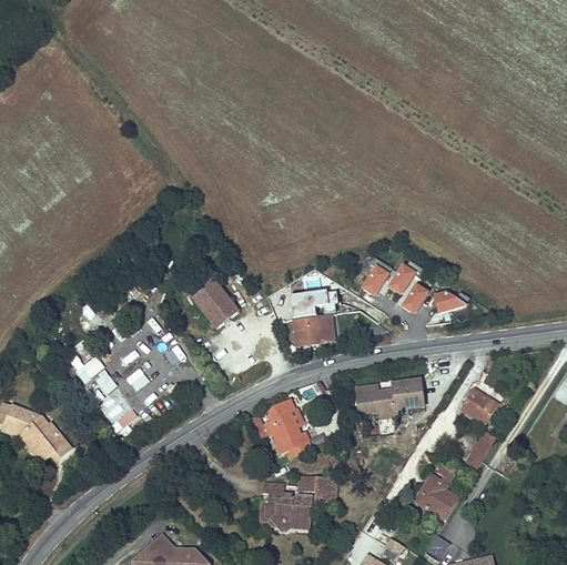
[(392,266),(375,256),(371,263),(375,266),(362,288),(371,292),(371,291),(375,294),(392,266)]
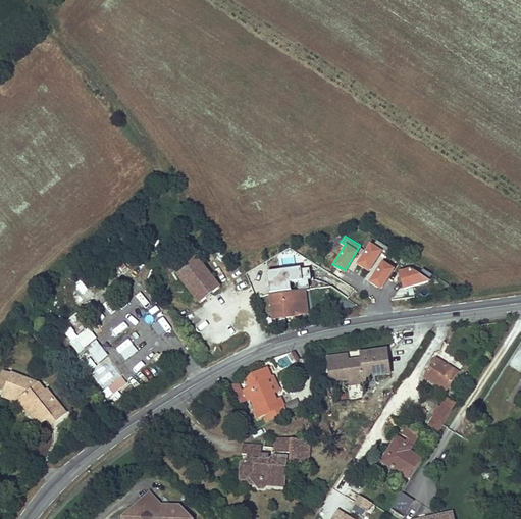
[(391,247),(375,238),(372,244),(369,243),(357,262),(364,267),(365,266),(368,268),(380,250),(386,254),(391,247)]
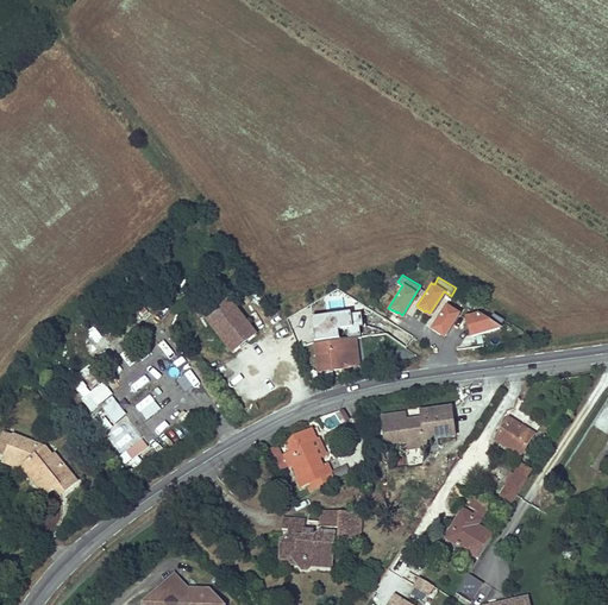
[(232,351),(256,332),(226,295),(220,300),(217,295),(205,304),(208,309),(202,314),(232,351)]
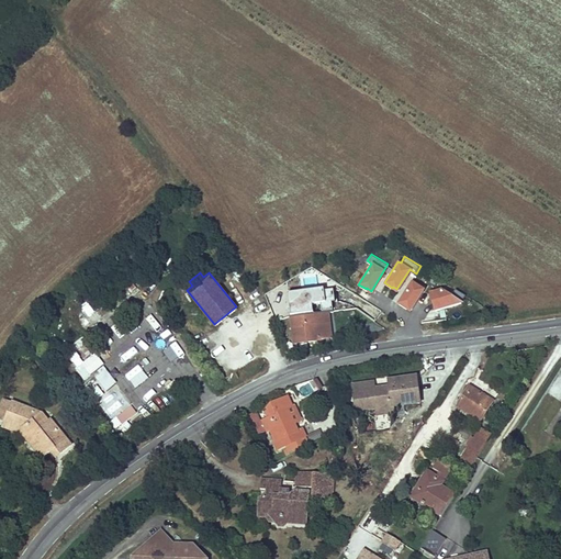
[(423,288),(412,280),(397,302),(406,306),(410,308),(423,288)]
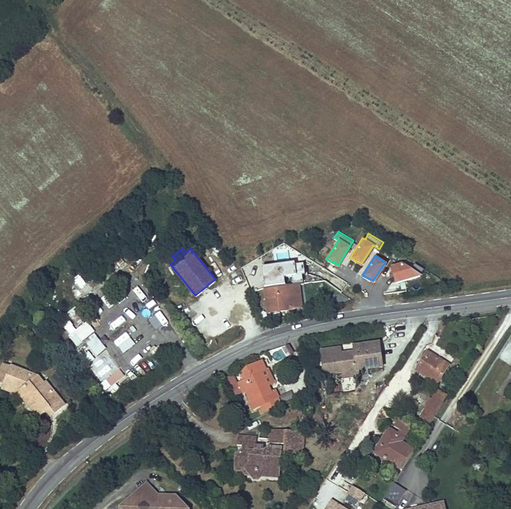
[(260,265),(263,286),(296,282),(303,281),(301,272),(304,272),(303,261),(294,262),(294,260),(260,265)]
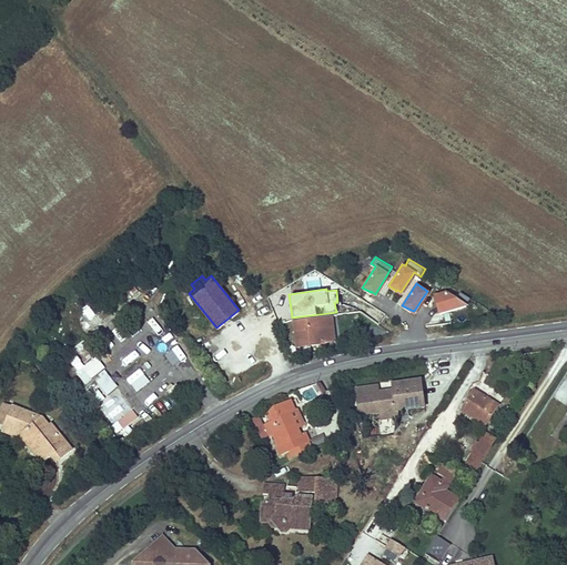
[(445,291),(434,294),(438,313),(465,304),(471,296),(459,290),(455,298),(445,291)]
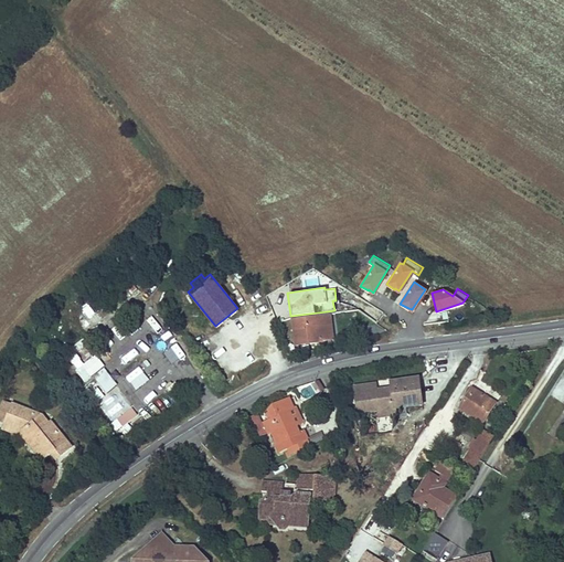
[(152,310),(147,314),(155,325),(160,321),(152,310)]
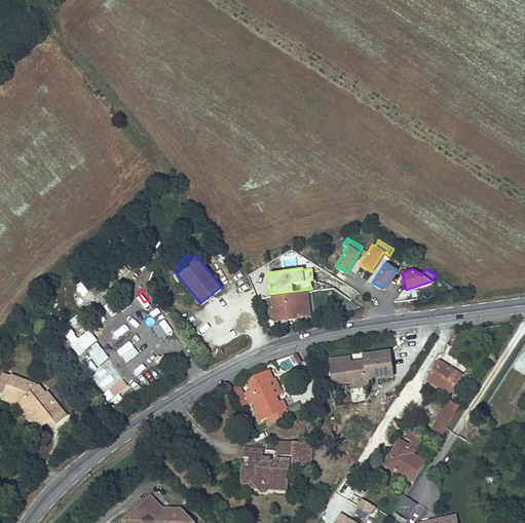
[(304,290),(270,294),(273,319),(293,316),(293,314),(307,313),(304,290)]
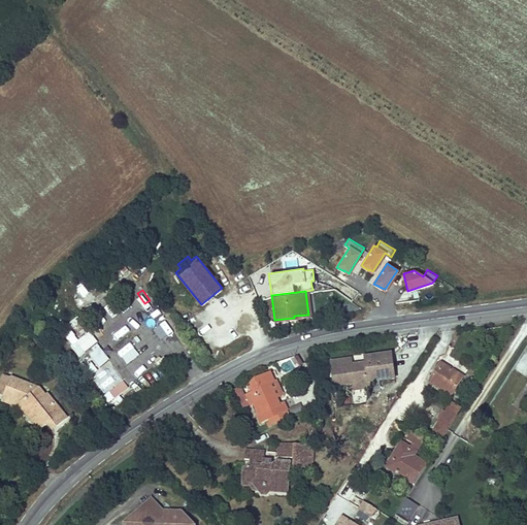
[(121,316),(108,325),(118,337),(130,328),(121,316)]
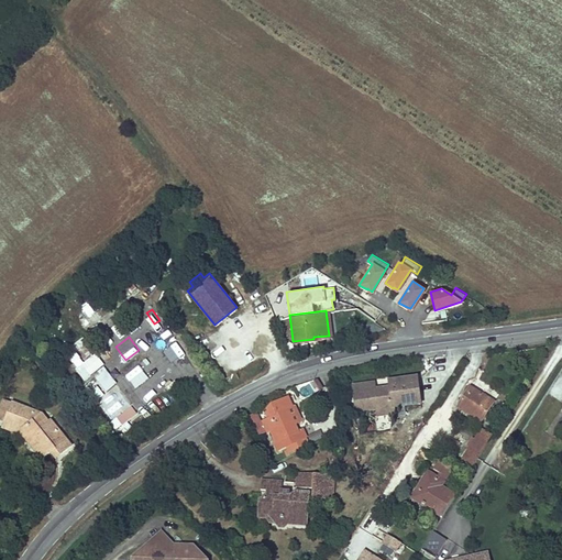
[(78,362),(85,374),(102,364),(96,352),(78,362)]
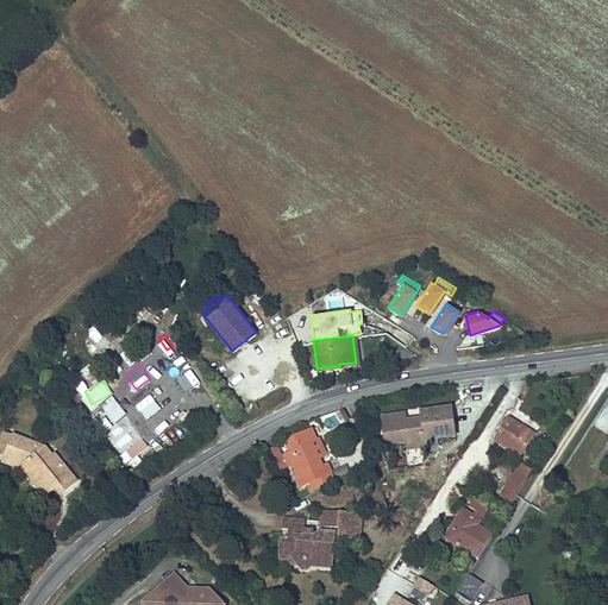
[(100,404),(113,421),(125,411),(113,395),(100,404)]
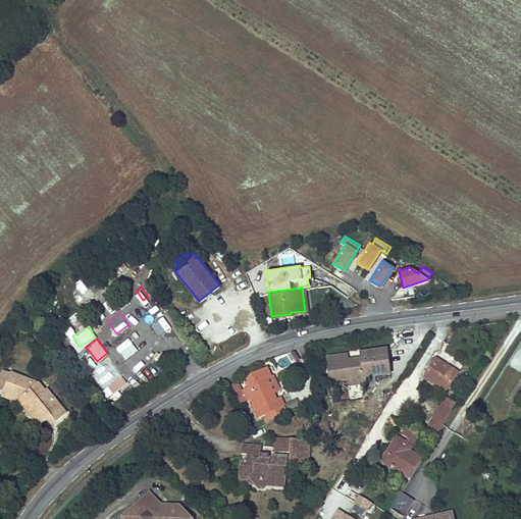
[(352,358),(351,352),(331,355),(335,379),(354,376),(355,382),(370,380),(369,374),(395,370),(391,346),(365,350),(366,356),(352,358)]
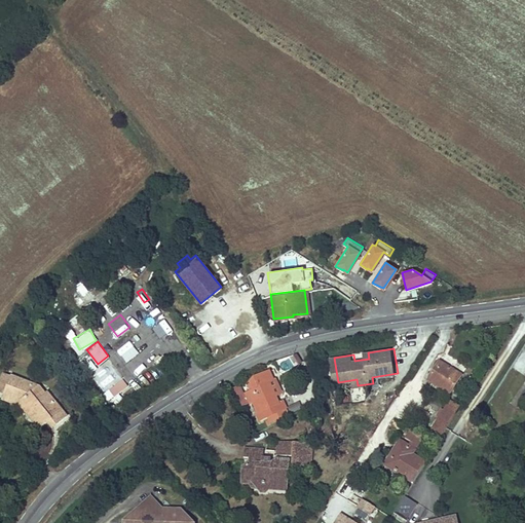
[(299,360),(294,351),(291,352),(296,362),(299,360)]
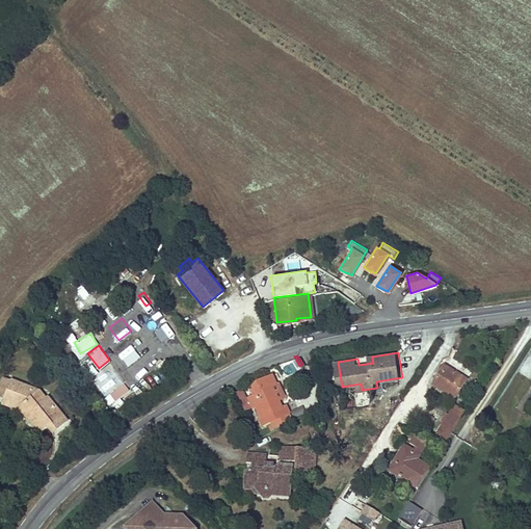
[(91,362),(83,368),(88,376),(97,370),(91,362)]
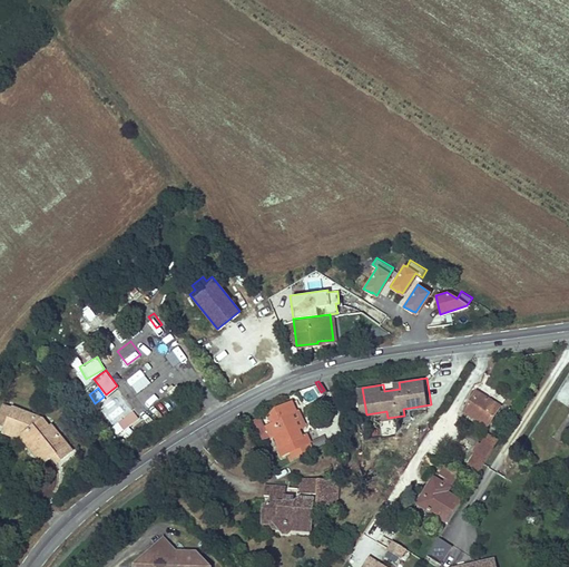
[(487,422),(498,403),(474,389),(463,408),(487,422)]
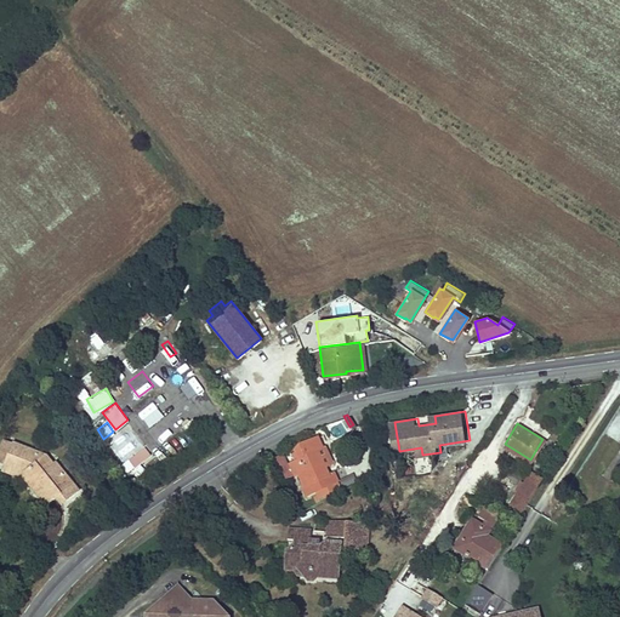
[(108,435),(121,458),(134,451),(128,441),(135,436),(128,424),(108,435)]
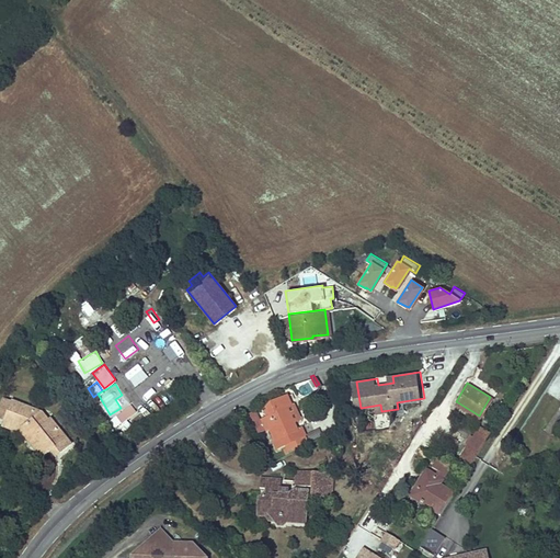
[(299,424),(295,426),(292,419),(284,402),(280,394),(267,399),(264,405),(267,412),(264,413),(260,416),(263,423),(264,428),(269,425),(273,436),(270,437),(274,446),(283,441),(287,450),(306,440),(299,424)]
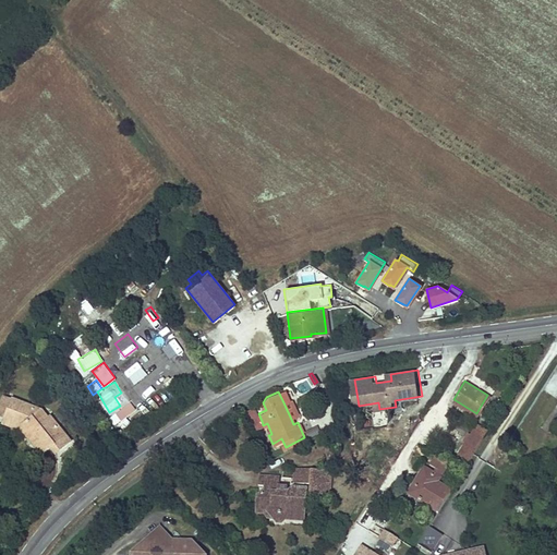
[(0,412),(4,414),(11,397),(3,394),(0,401),(0,412)]
